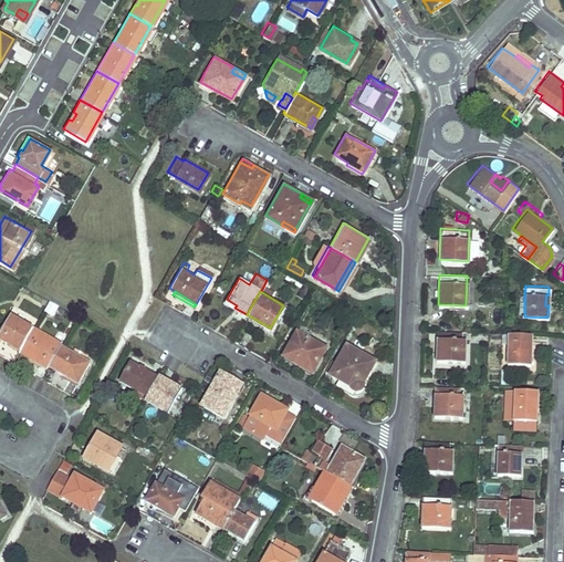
[(42,308),(52,313),(56,302),(48,298),(42,308)]
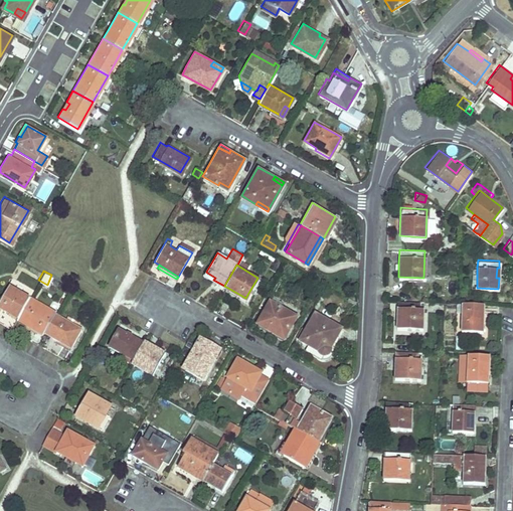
[(28,296),(9,284),(0,300),(0,305),(17,315),(28,296)]
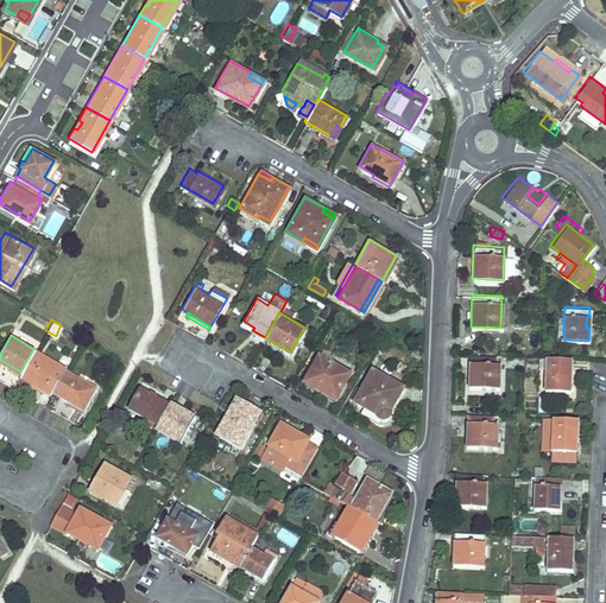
[(334,354),(322,347),(321,346),(317,351),(319,353),(330,359),(334,354)]
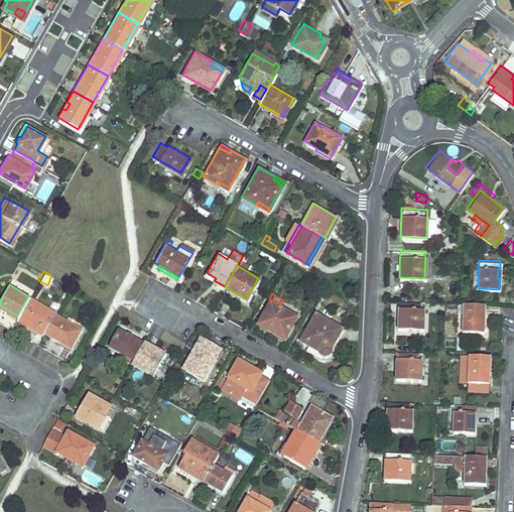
[(53,311),(53,310),(28,296),(17,315),(16,318),(25,324),(27,320),(37,326),(35,330),(41,333),(43,331),(53,311)]
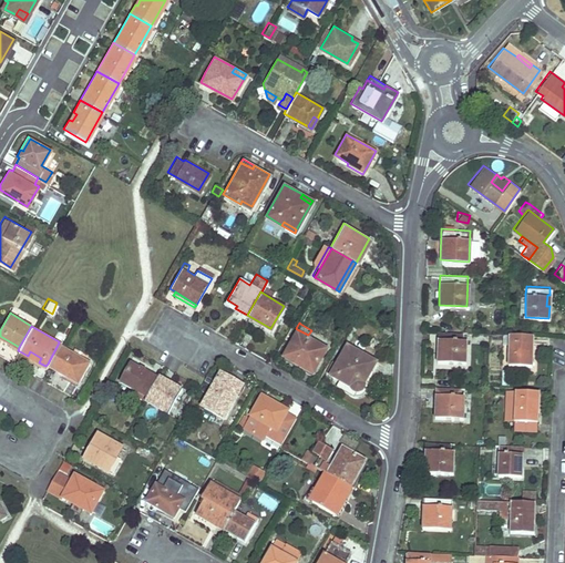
[(325,350),(315,344),(317,341),(317,340),(308,335),(297,329),(296,328),(283,354),(302,366),(304,364),(314,369),(325,350)]
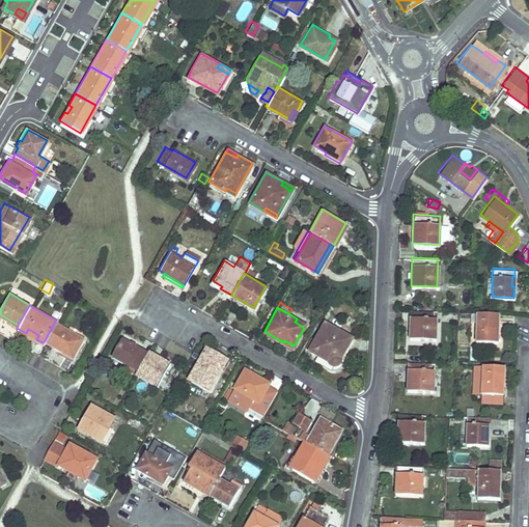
[(435,338),(436,309),(410,308),(408,337),(435,338)]
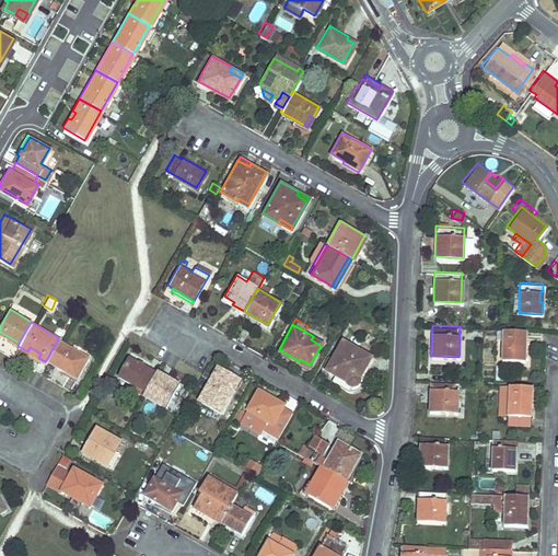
[(522,348),(522,338),(524,338),(525,329),(501,328),(500,359),(523,360),(524,348),(522,348)]
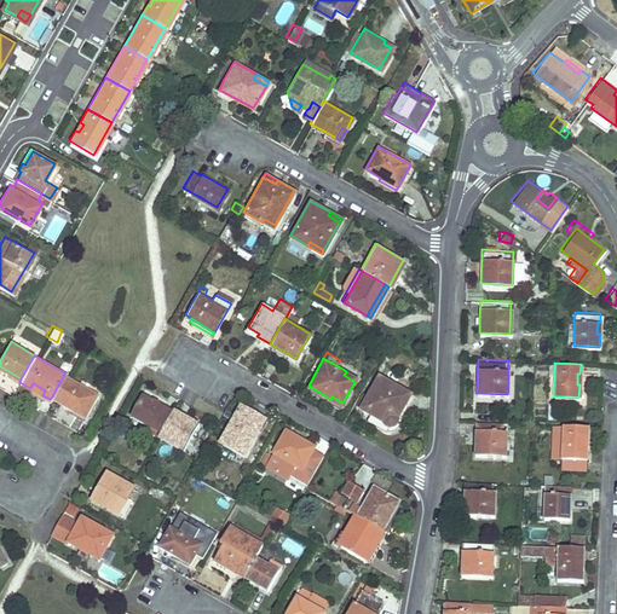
[(357,377),(346,371),(346,372),(344,375),(355,382),(357,377)]
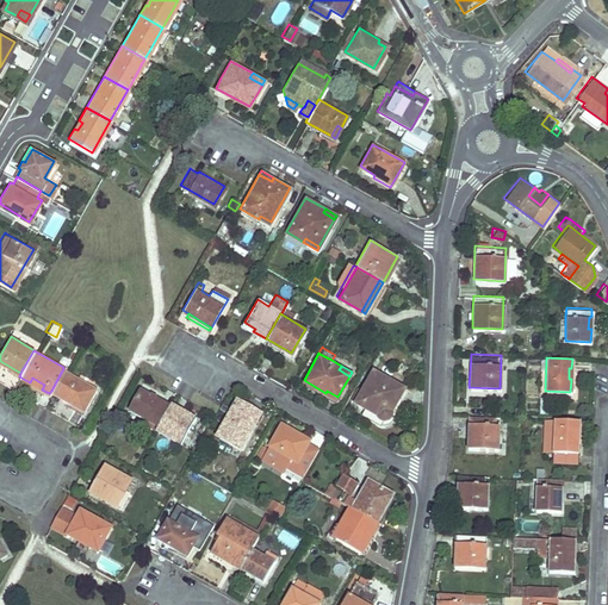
[(95,387),(63,368),(51,391),(70,401),(69,405),(81,412),(95,387)]
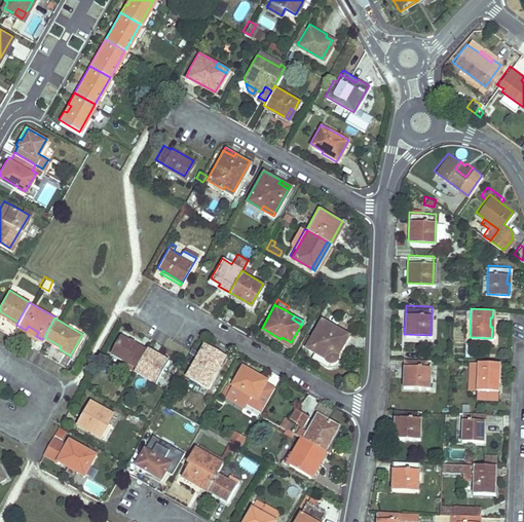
[(335,358),(348,334),(322,319),(312,334),(308,332),(302,342),(306,344),(305,346),(326,358),(327,359),(327,360),(329,361),(330,361),(332,361),(333,360),(334,359),(335,358)]
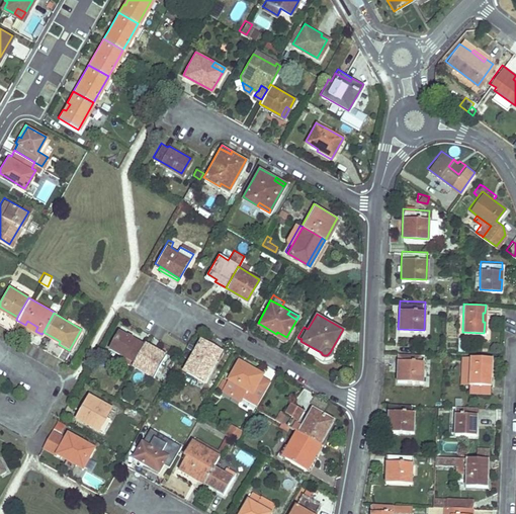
[(134,359),(143,343),(118,329),(109,345),(124,354),(133,359),(134,359)]
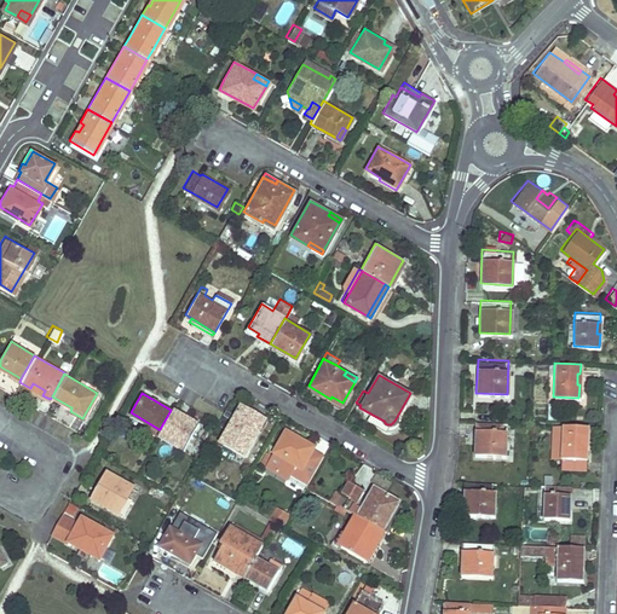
[(558,417),(558,401),(557,401),(548,401),(547,417),(558,417)]
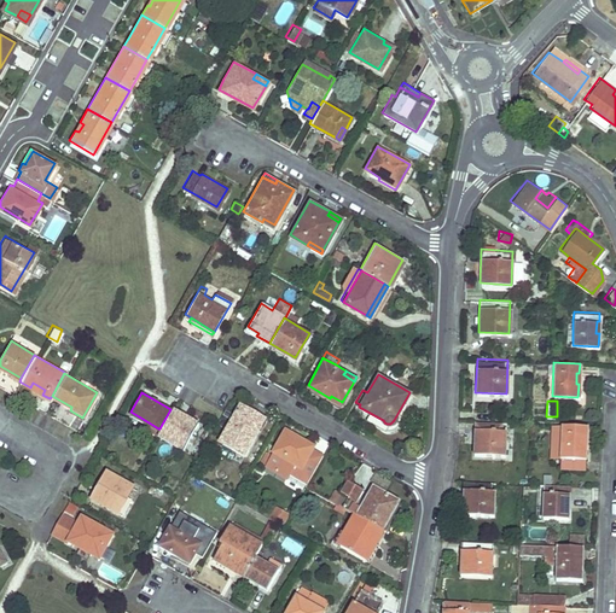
[(243,451),(263,416),(239,403),(220,438),(243,451)]
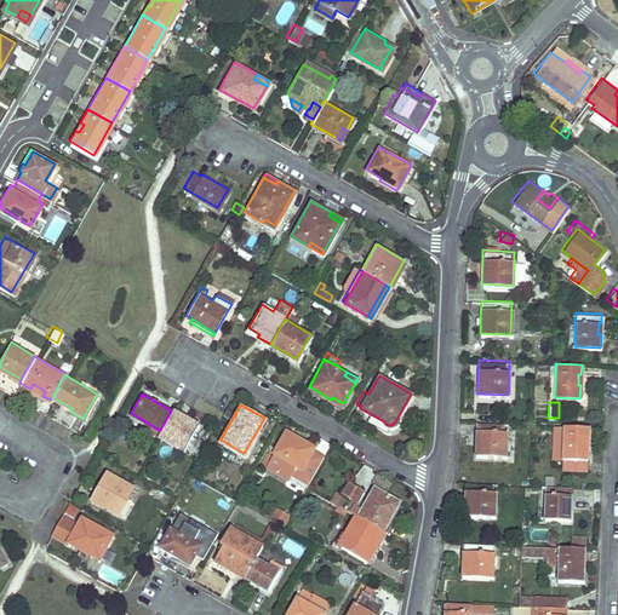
[(184,448),(198,424),(172,408),(171,411),(160,430),(158,434),(184,448)]
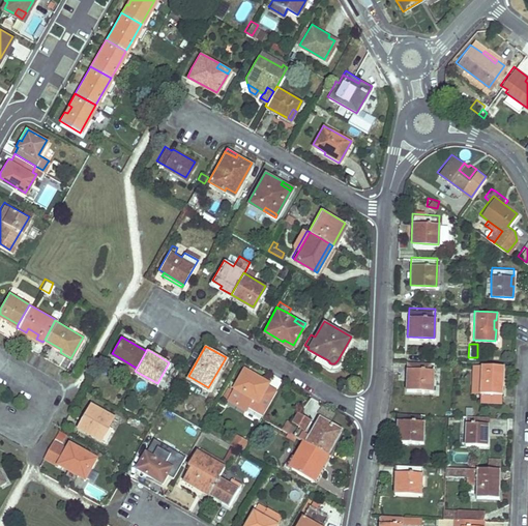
[(432,389),(433,361),(406,359),(405,388),(432,389)]
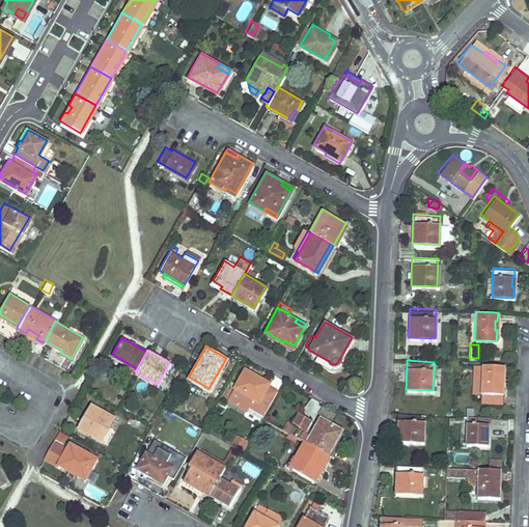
[(135,371),(137,368),(136,368),(128,363),(128,364),(126,367),(135,372),(135,371)]
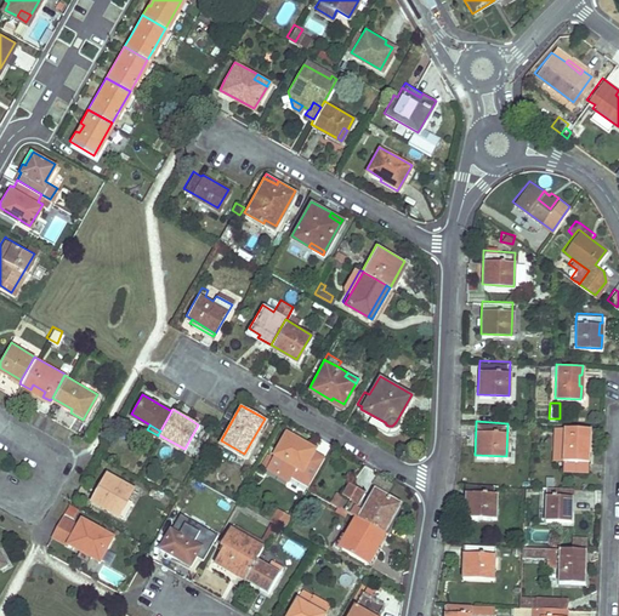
[(561,457),(562,426),(554,425),(554,426),(552,458),(561,458),(561,457)]
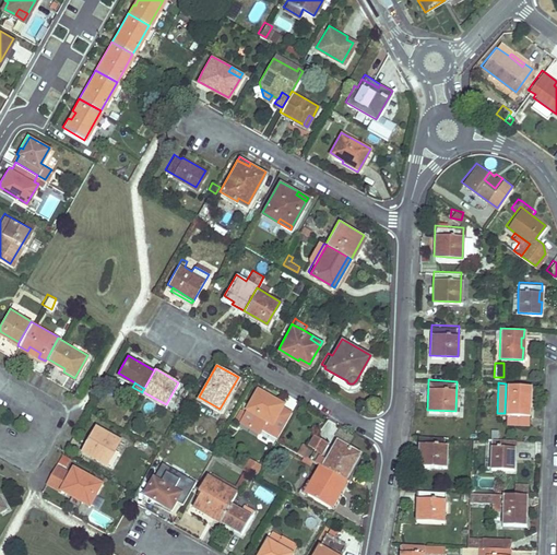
[(526,403),(528,393),(530,393),(530,384),(506,384),(505,412),(505,413),(529,415),(529,403),(526,403)]
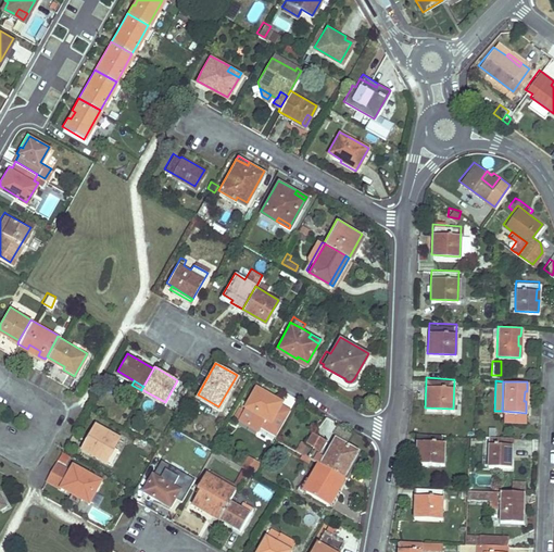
[(279,402),(268,396),(266,393),(267,391),(256,385),(244,404),(243,406),(238,403),(233,413),(237,415),(237,416),(256,428),(260,423),(265,426),(269,419),(279,402)]
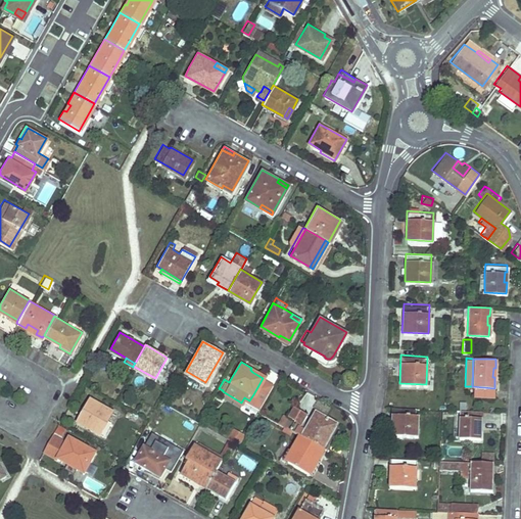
[(263,378),(265,375),(264,375),(251,368),(250,370),(252,372),(263,378)]
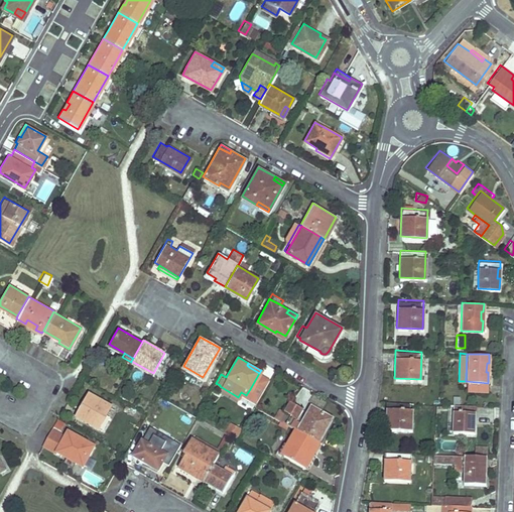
[(268,378),(259,373),(250,389),(246,395),(255,401),(268,378)]
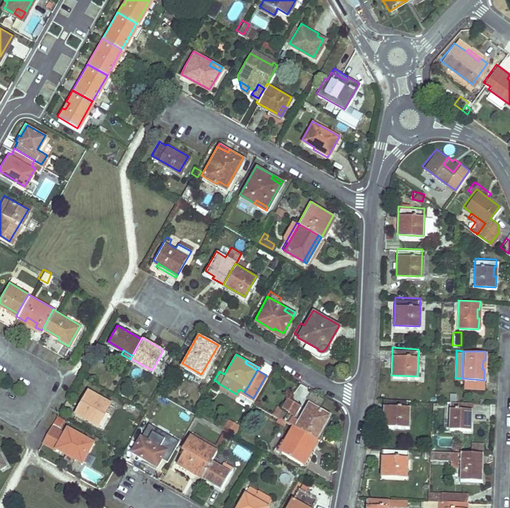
[(483,387),(484,380),(462,378),(461,386),(483,387)]
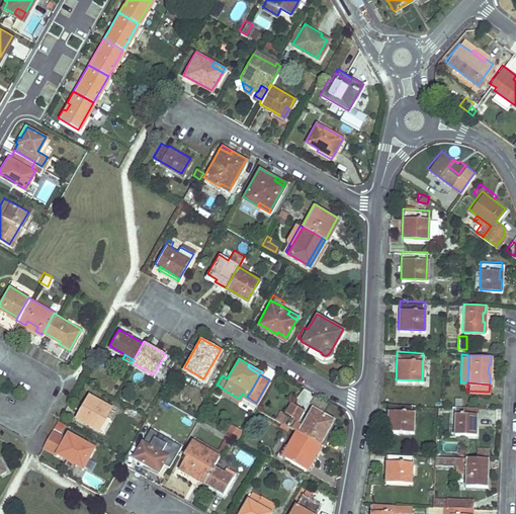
[(105,415),(110,407),(88,394),(76,415),(102,430),(109,417),(105,415)]
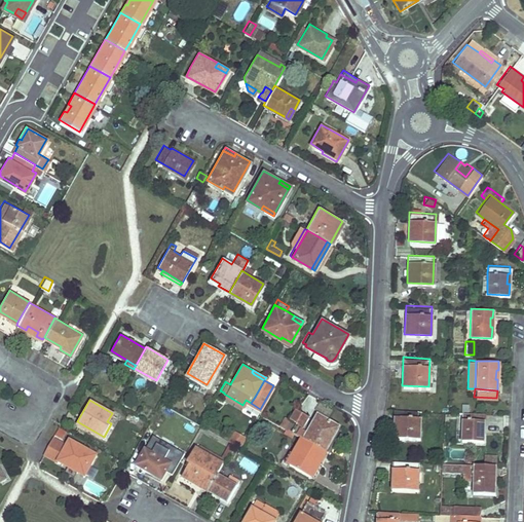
[(301,411),(296,408),(291,417),(296,420),(297,420),(301,411)]
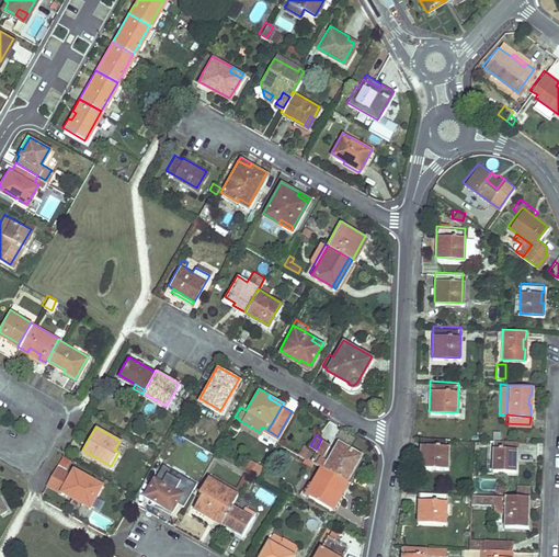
[(447,466),(448,438),(420,435),(419,465),(447,466)]
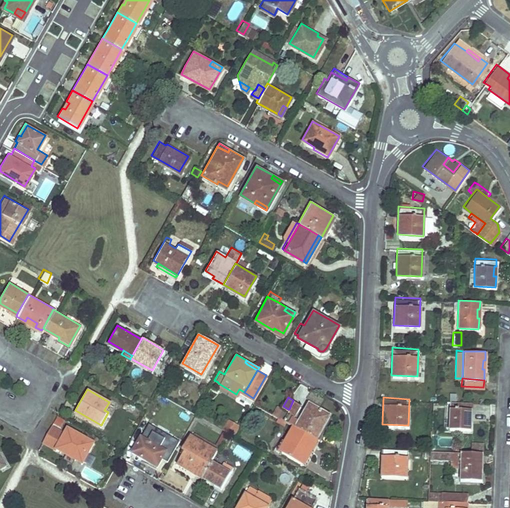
[(134,406),(124,400),(121,406),(131,411),(134,406)]
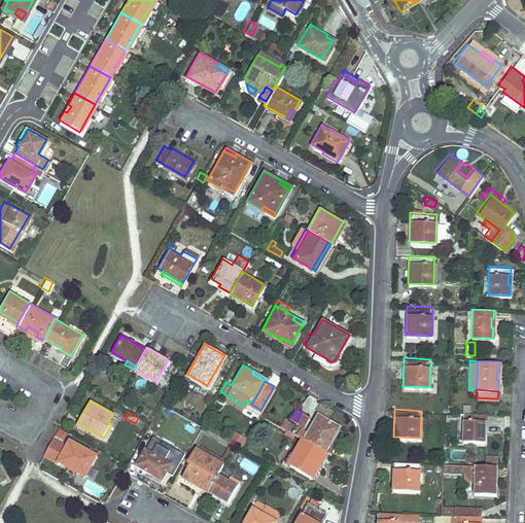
[(324,449),(339,425),(317,413),(307,430),(305,429),(310,420),(307,418),(308,416),(302,412),(298,421),(296,421),(291,418),(290,419),(285,427),(294,432),(301,436),(323,449),(324,449)]
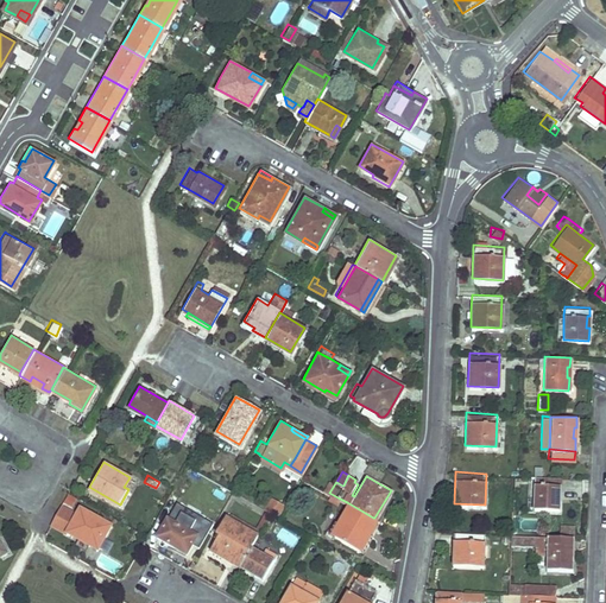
[(556,495),(556,484),(559,484),(559,476),(534,475),(532,507),(557,508),(559,495),(556,495)]
